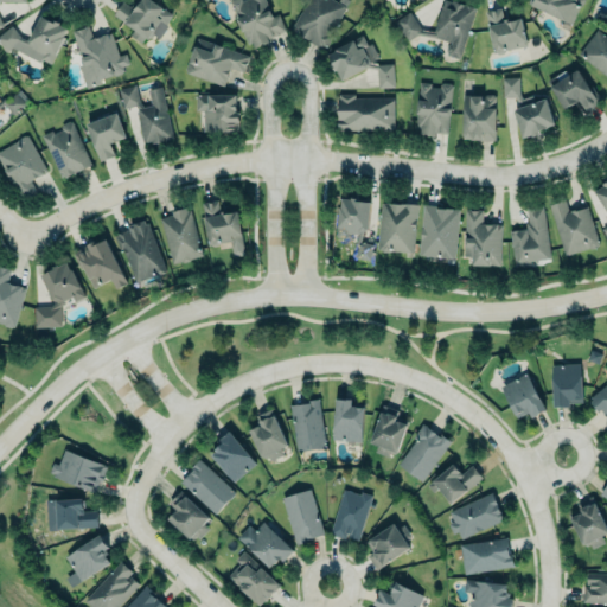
[(0,0),(26,0),(26,1),(0,0),(0,18),(4,25),(0,26),(0,0)]
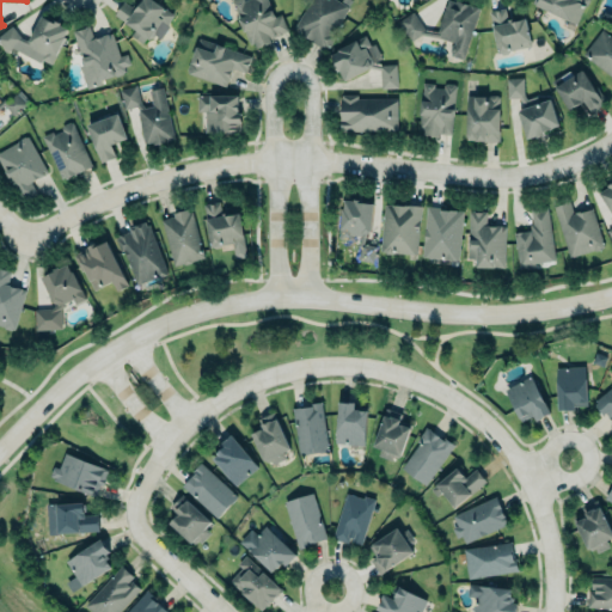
[(123,0),(114,14),(135,30),(132,35),(142,42),(146,37),(150,40),(154,34),(160,37),(169,25),(167,24),(173,16),(152,0),(138,0),(133,7),(123,0)]
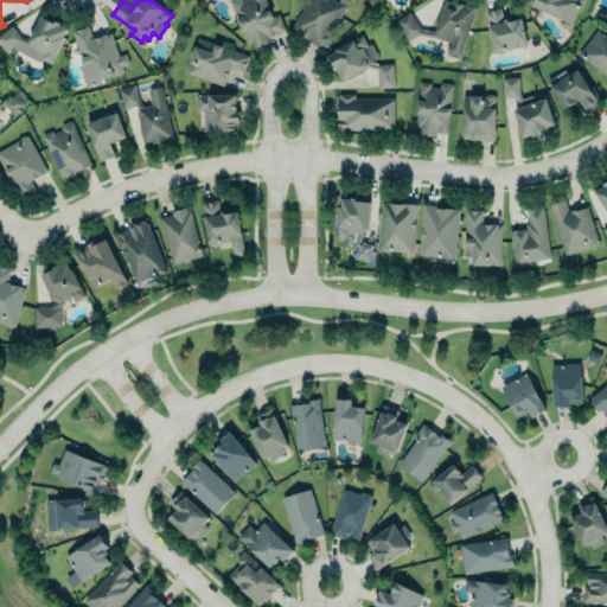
[(251,42),(254,48),(268,42),(267,37),(285,30),(278,14),(272,17),(264,0),(232,0),(230,1),(247,43),(251,42)]
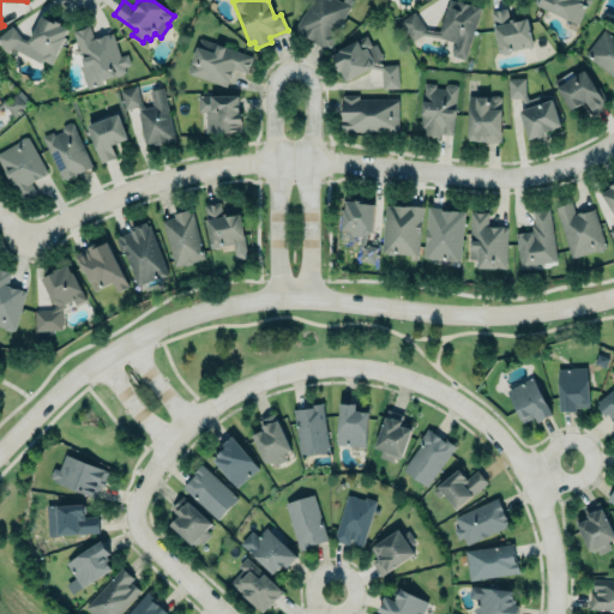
[(353,0),(342,0),(342,1),(339,0),(309,0),(293,31),(326,49),(353,0)]
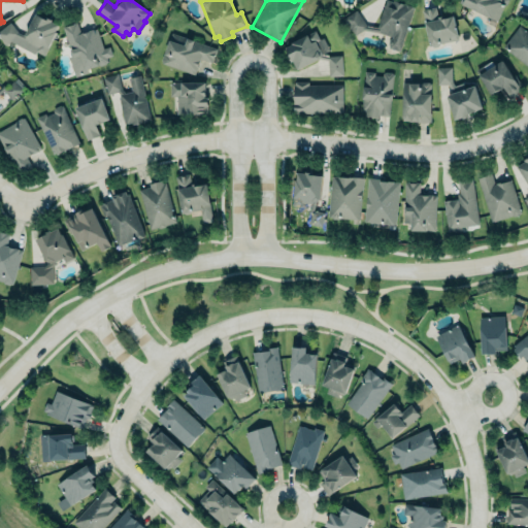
[(414,7),(392,0),(386,0),(374,31),(390,36),(387,47),(398,52),(414,7)]
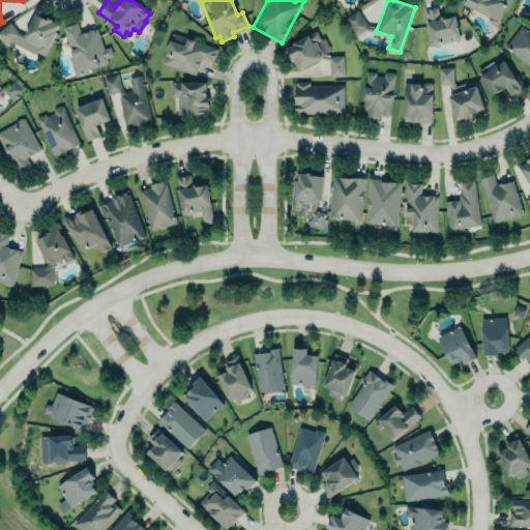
[(509,0),(500,22),(460,2),(461,0),(509,0)]
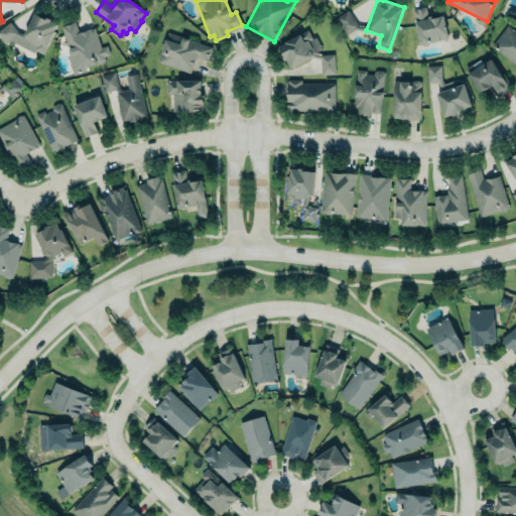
[(411,9),(419,44),(424,45),(427,44),(429,41),(446,38),(446,34),(446,32),(442,14),(433,16),(433,14),(429,15),(427,6),(411,9)]
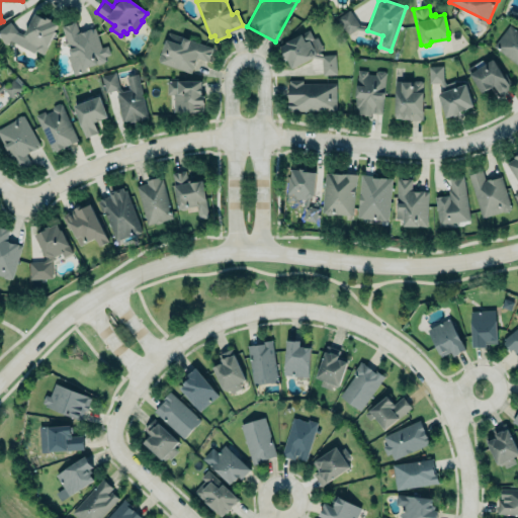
[(517,17),(509,14),(511,9),(516,12),(517,10),(517,17)]
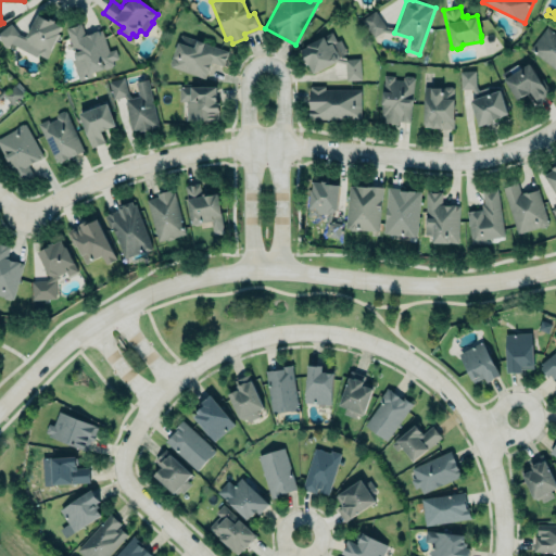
[(386,29),(375,11),(362,19),(373,37),(386,29)]
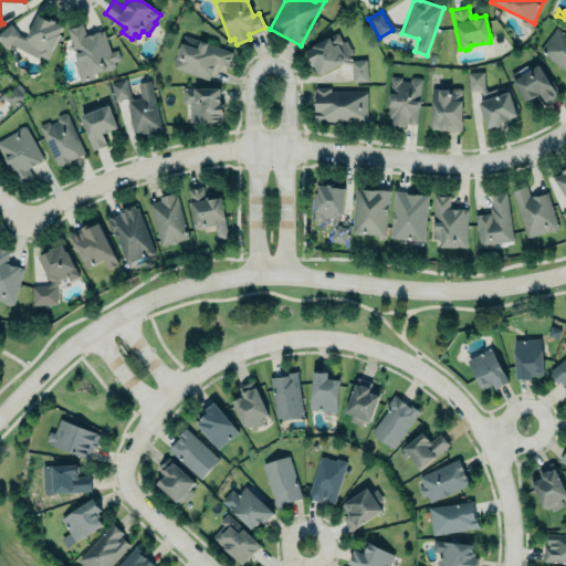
[(39,13),(27,37),(28,38),(19,34),(11,23),(0,31),(0,40),(6,48),(11,43),(37,58),(39,54),(48,59),(60,34),(59,33),(62,27),(55,22),(56,20),(50,17),(49,19),(39,13)]
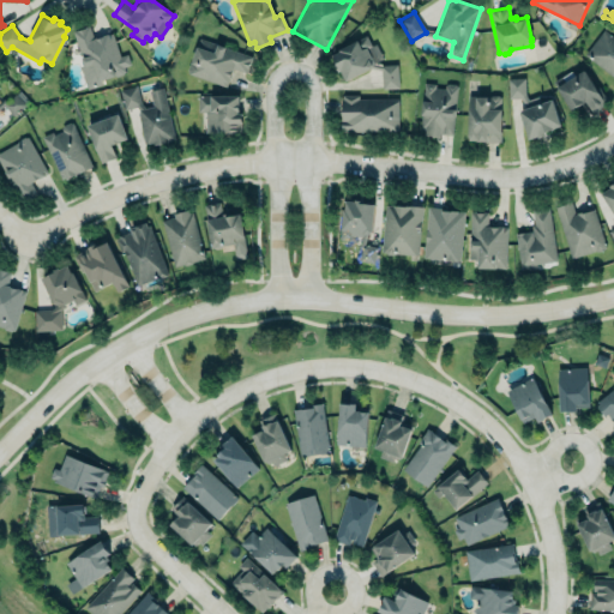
[(113,31),(121,58),(125,55),(127,62),(122,64),(125,72),(90,83),(73,31),(89,25),(92,37),(113,31)]
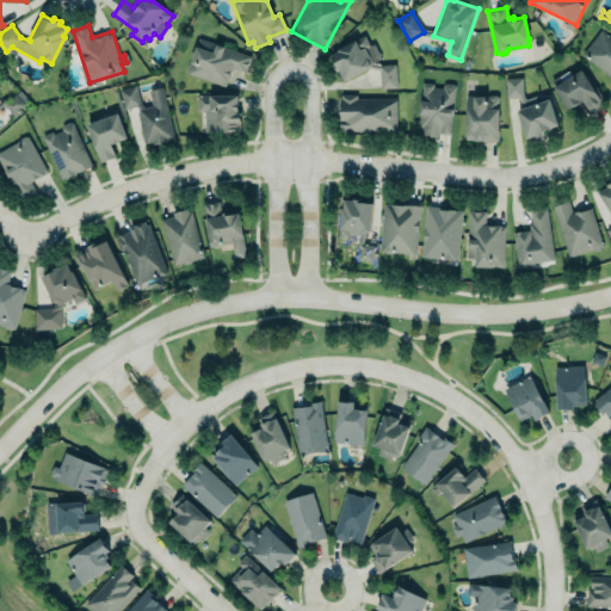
[(610,78),(580,54),(600,29),(610,36),(610,78)]
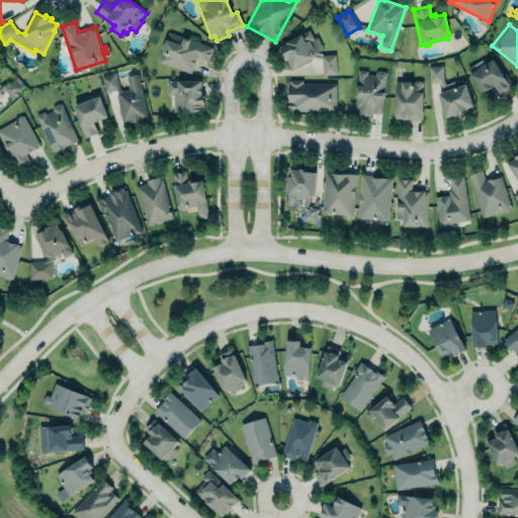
[(291,68),(313,57),(322,59),(323,74),(337,73),(335,54),(323,55),(316,54),(324,50),(316,34),(314,36),(310,28),(284,40),(285,42),(279,46),(282,53),(281,54),(284,61),(287,60),(291,68)]
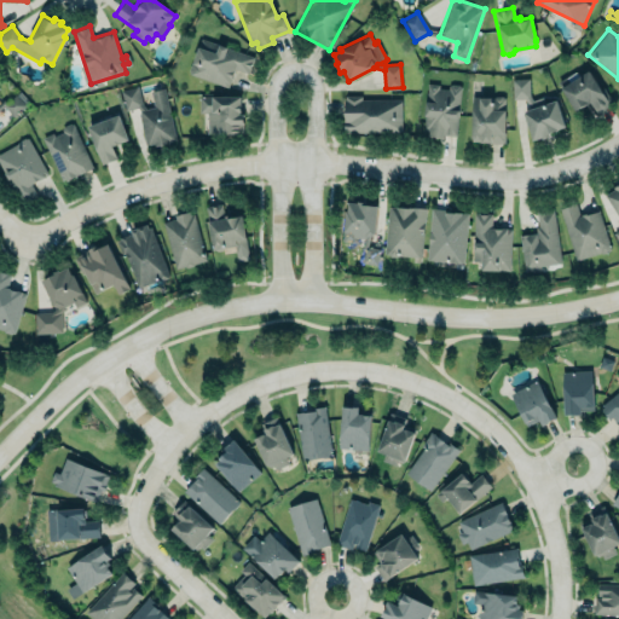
[(201,38),(254,57),(248,73),(235,68),(230,84),(229,82),(227,87),(189,74),(189,71),(189,69),(191,63),(192,63),(201,38)]
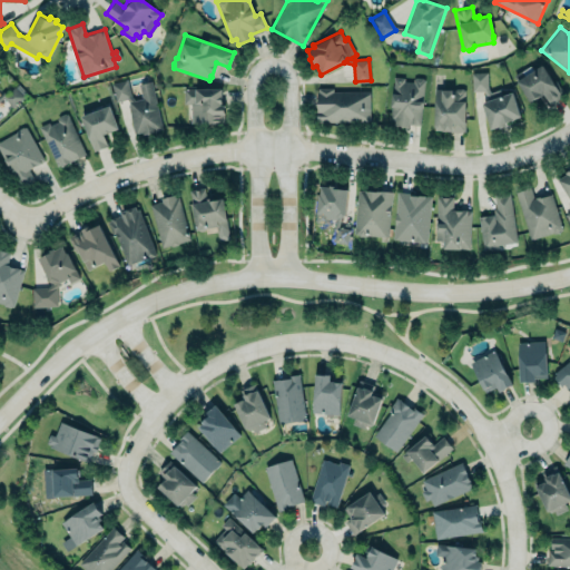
[(550,104),(562,96),(561,95),(563,94),(557,81),(553,82),(542,65),(523,76),(520,70),(513,75),(530,101),(542,94),(550,104)]
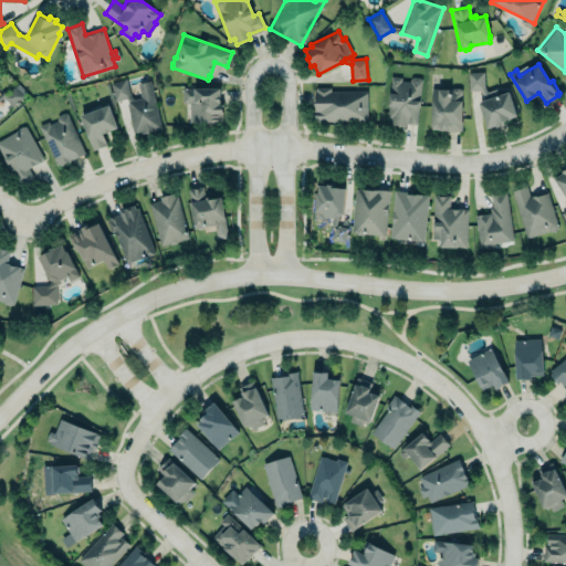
[(479,103),(488,126),(496,124),(496,126),(503,124),(502,121),(517,115),(509,91),(498,94),(495,88),(485,92),(484,87),(483,71),(468,72),(469,90),(480,90),(484,98),(480,101),(479,103)]
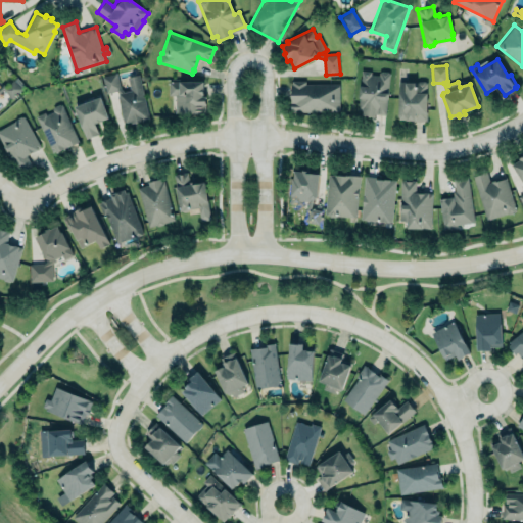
[(361,69),(370,70),(370,74),(378,75),(379,72),(380,72),(381,70),(387,70),(388,73),(389,73),(385,114),(374,113),(374,116),(367,116),(367,114),(361,114),(361,109),(357,109),(361,69)]
